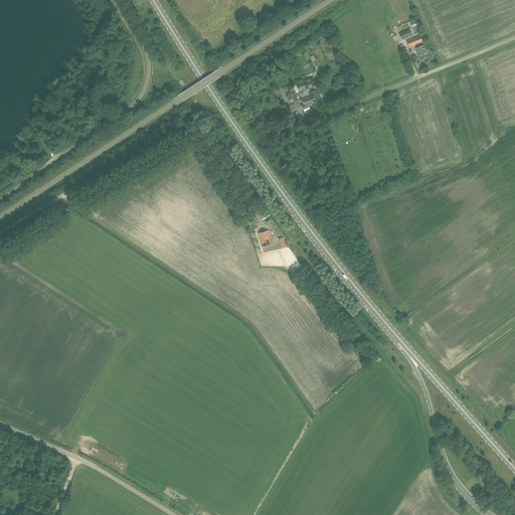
[(397,26),(397,28),(399,32),(419,24),(416,18),(397,26)]
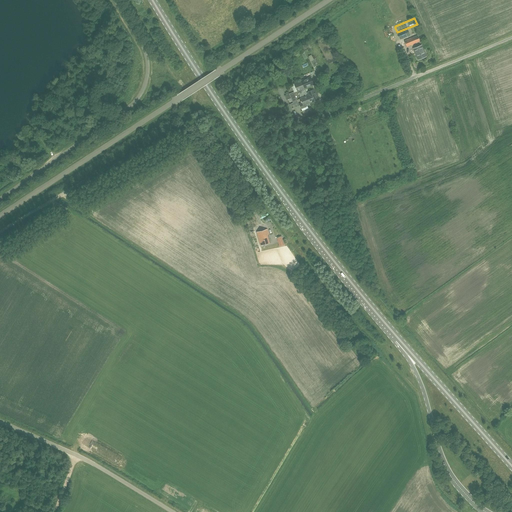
[(400,40),(411,35),(407,28),(397,33),(400,40)]
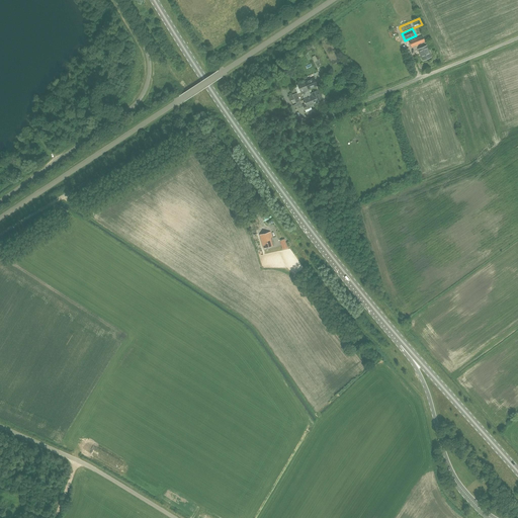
[(412,47),(425,41),(423,35),(410,41),(412,47)]
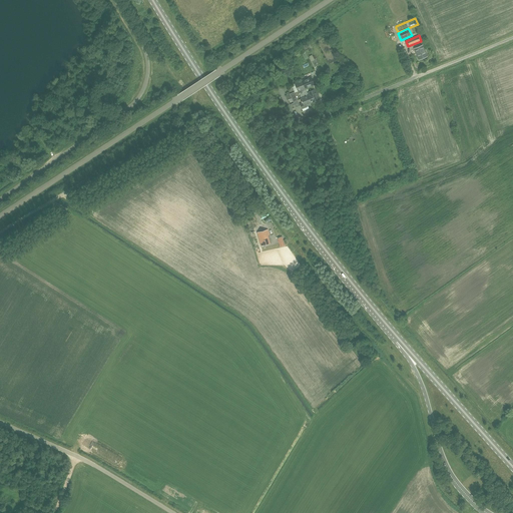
[(419,60),(428,56),(423,45),(414,48),(419,60)]
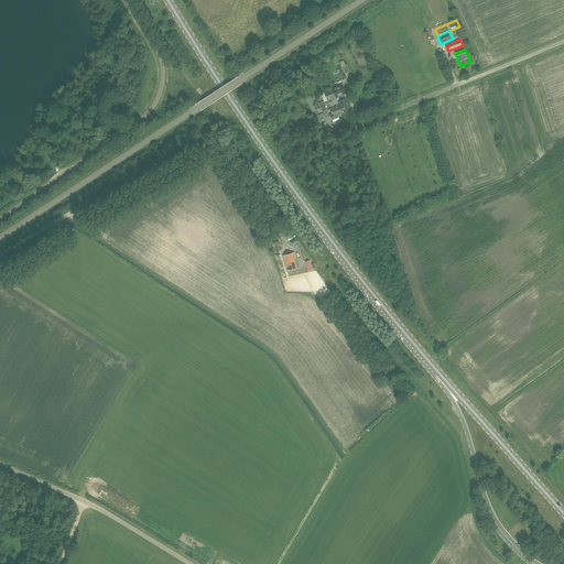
[(351,109),(347,98),(346,98),(345,94),(346,94),(342,85),(333,89),(337,102),(342,112),(342,114),(351,109)]
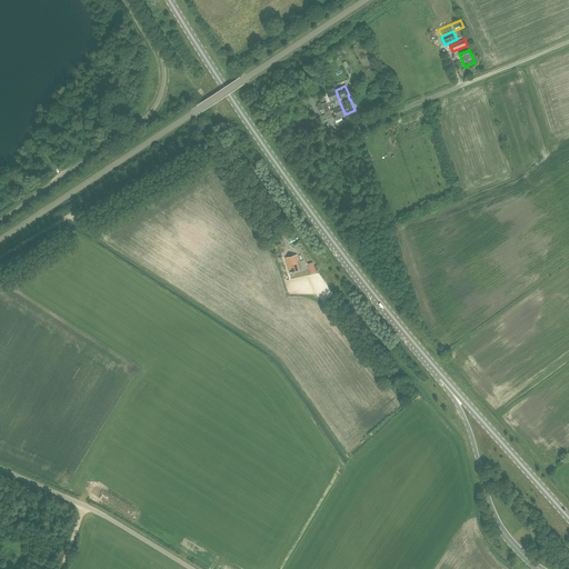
[(340,103),(336,90),(327,93),(331,102),(336,100),(336,101),(332,102),(335,109),(337,115),(333,116),(335,120),(341,118),(340,116),(345,113),(340,103)]
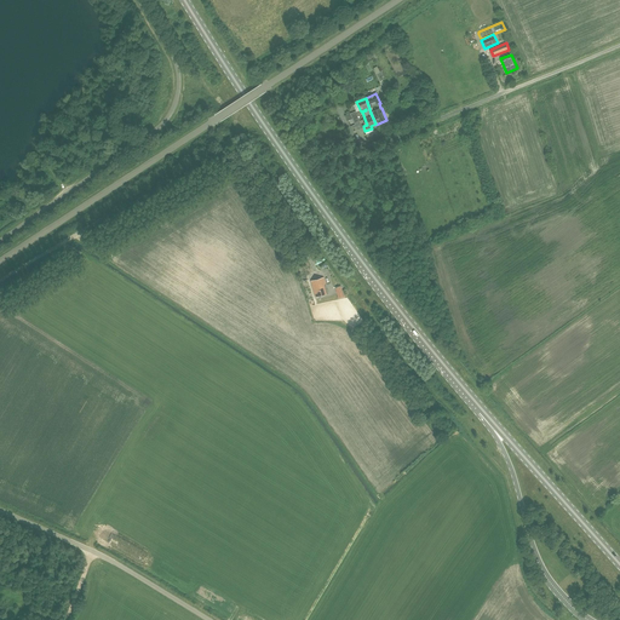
[(350,120),(352,119),(355,122),(355,125),(361,122),(356,112),(351,114),(345,115),(348,121),(350,120)]
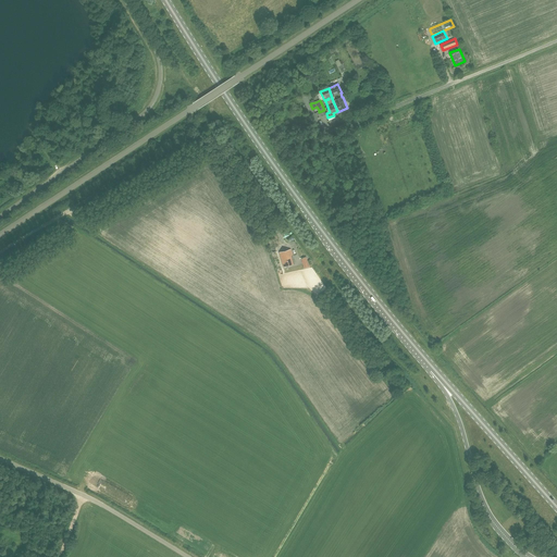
[(284,267),(295,263),(291,249),(280,252),(284,267)]
